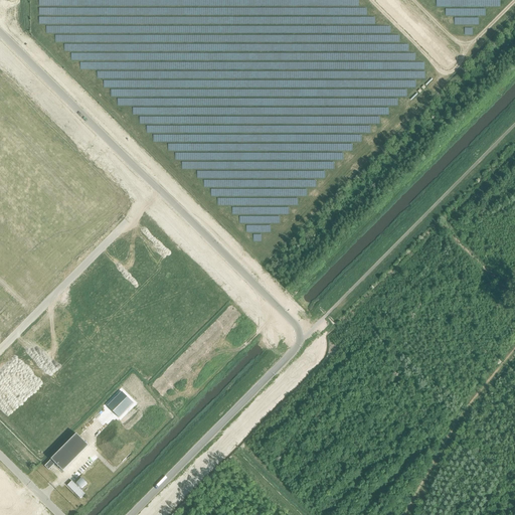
[(108,406),(119,417),(133,402),(122,391),(108,406)]
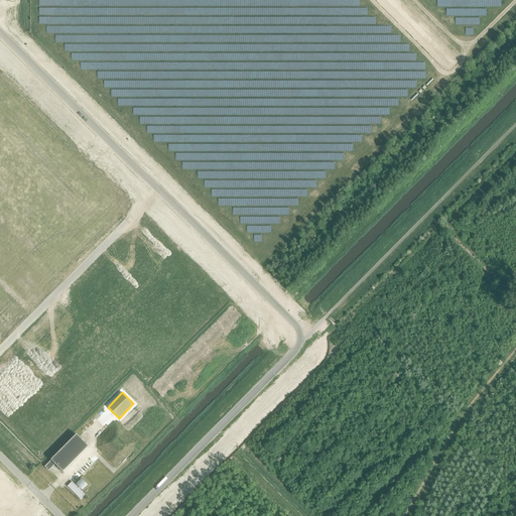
[(52,454),(55,457),(44,467),(56,479),(89,446),(77,434),(70,442),(67,439),(52,454)]
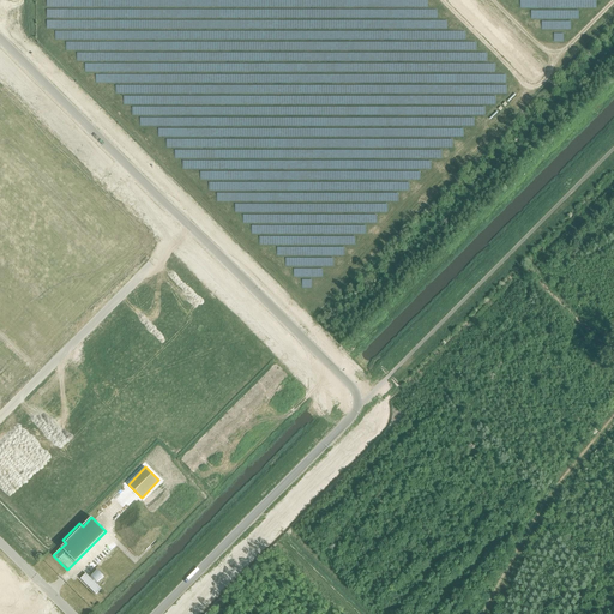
[(131,540),(124,546),(134,558),(142,551),(131,540)]
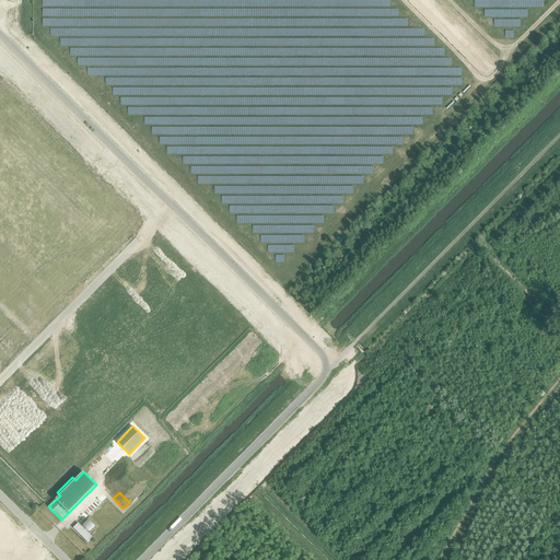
[(86,528),(89,531),(94,525),(89,520),(82,527),(85,529),(86,528)]
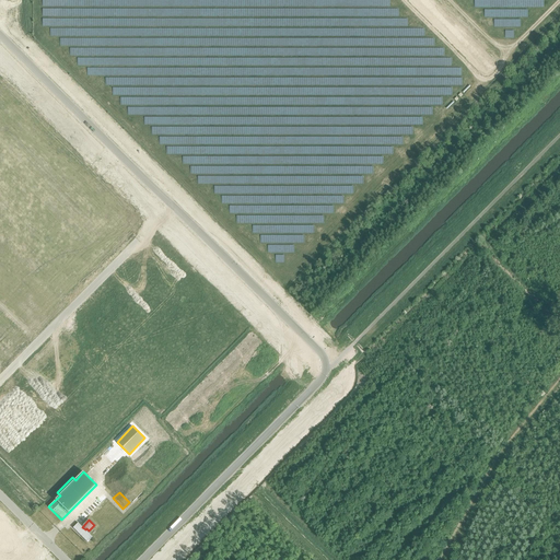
[(82,527),(78,523),(73,527),(88,541),(92,537),(85,529),(82,527)]
